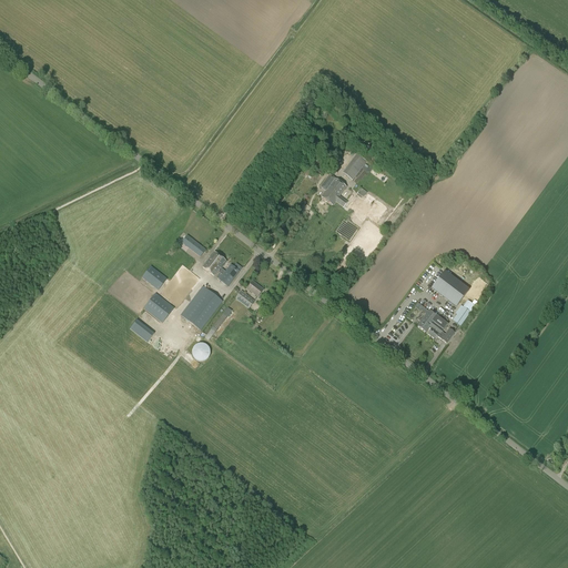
[(356,154),(342,173),(352,181),(366,162),(365,161),(367,159),(362,155),(359,156),(356,154)]
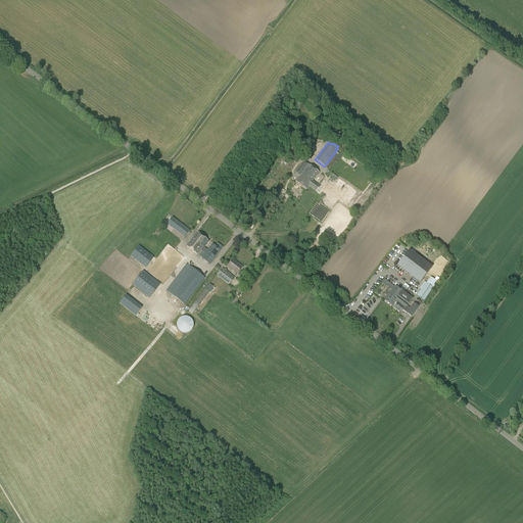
[(414,157),(417,153),(410,148),(407,152),(414,157)]
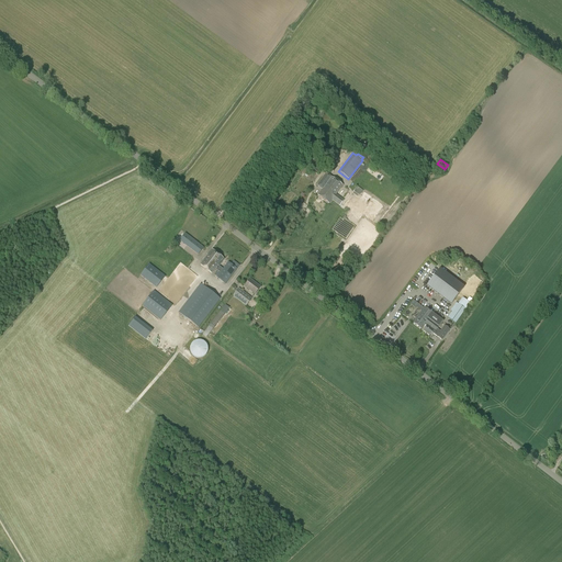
[(312,163),(310,166),(318,173),(322,170),(312,163)]
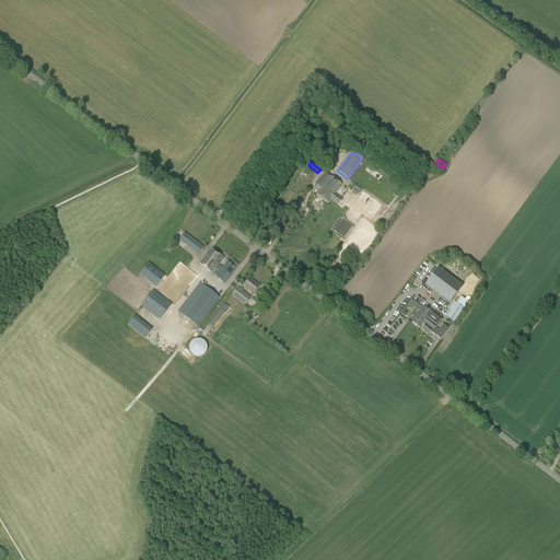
[(326,173),(316,185),(322,188),(317,194),(328,202),(331,199),(339,205),(343,200),(335,194),(342,185),(326,173)]
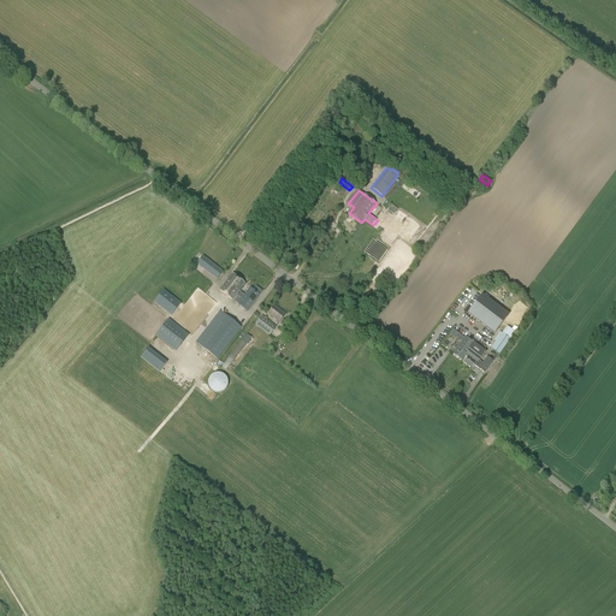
[(217,279),(224,271),(209,260),(203,255),(197,264),(202,268),(217,279)]
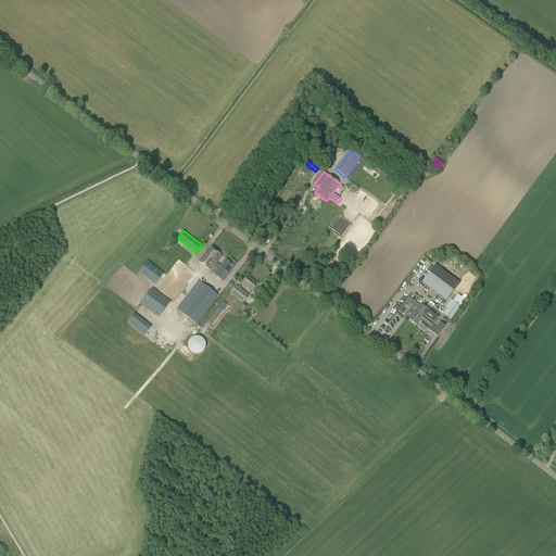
[(176,251),(171,247),(165,254),(171,257),(176,251)]
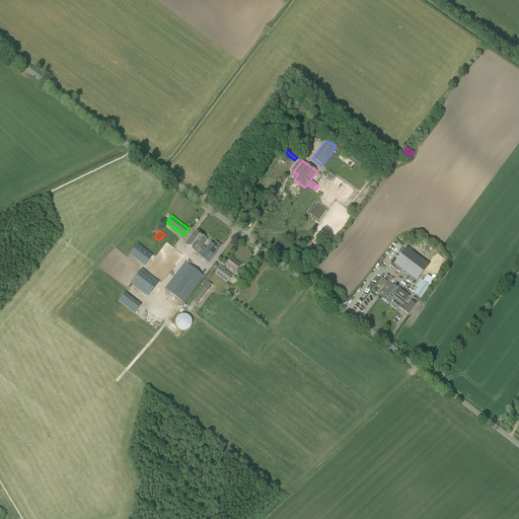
[(194,244),(202,234),(197,230),(186,244),(196,252),(199,248),(194,244)]
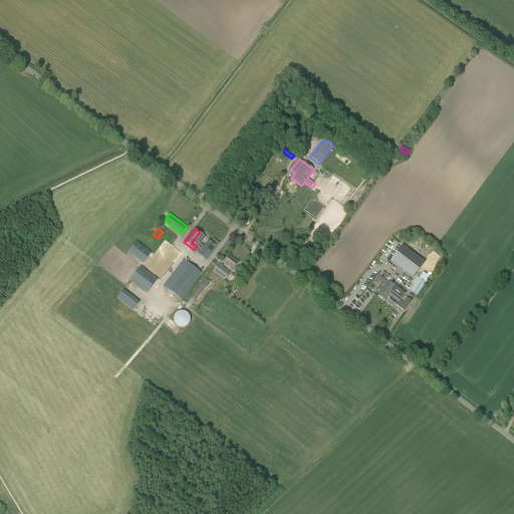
[(192,242),(197,246),(202,249),(199,254),(207,260),(218,246),(210,240),(205,246),(201,243),(205,237),(204,237),(205,236),(200,232),(192,242)]
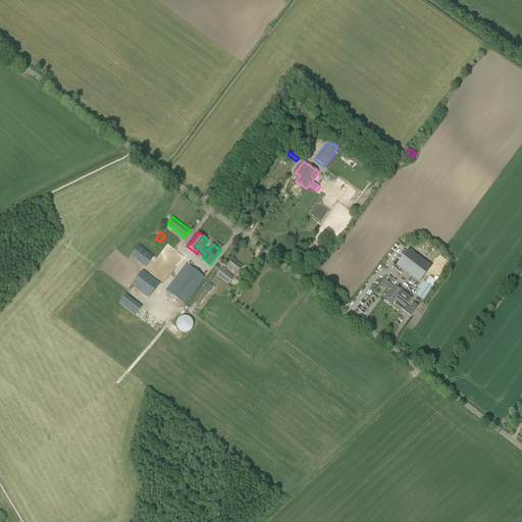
[(161,280),(170,269),(153,256),(139,245),(129,256),(161,280)]
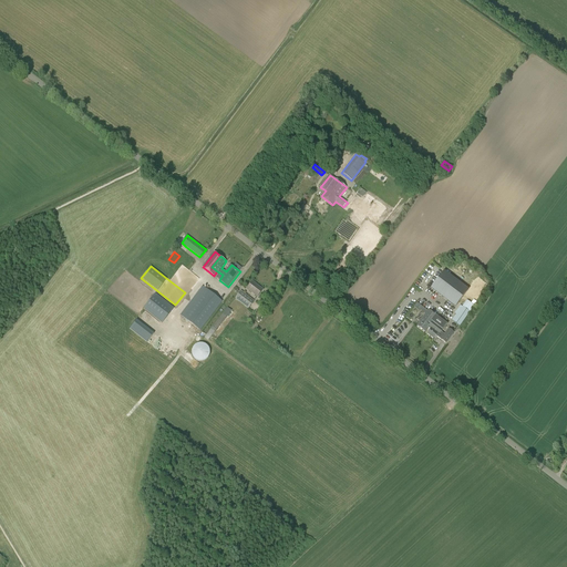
[(184,280),(193,288),(200,278),(192,270),(184,280)]
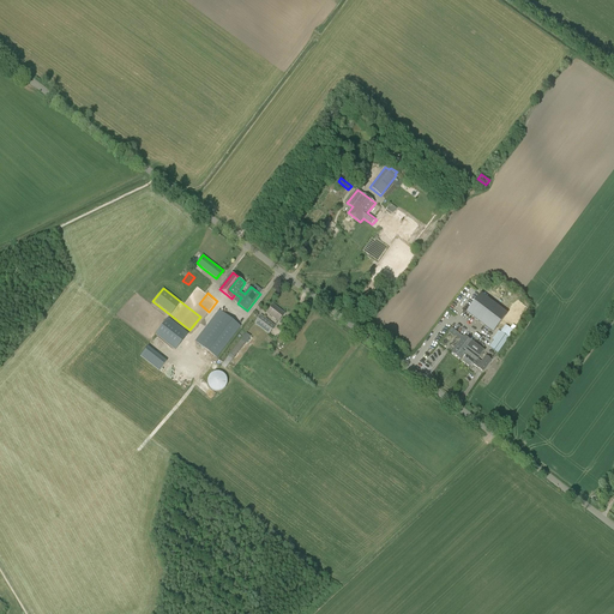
[(481,294),(465,313),(468,313),(493,332),(507,313),(481,294)]
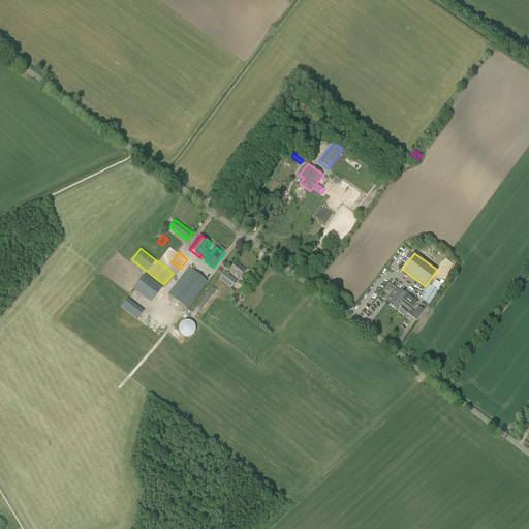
[(241,277),(246,271),(236,262),(230,270),(241,277)]
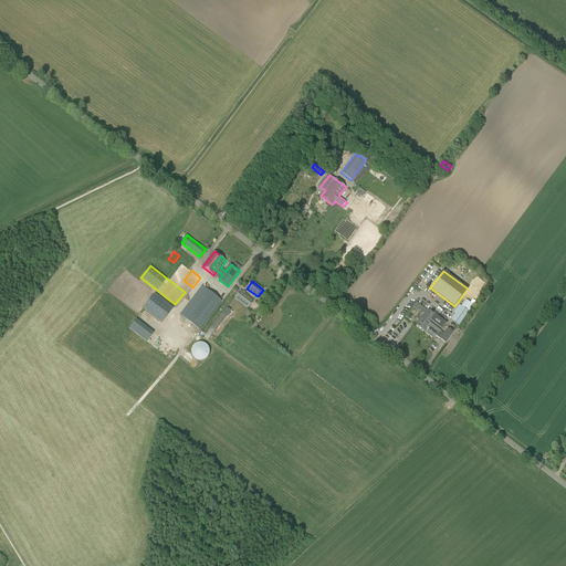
[(200,331),(222,301),(201,285),(179,315),(200,331)]
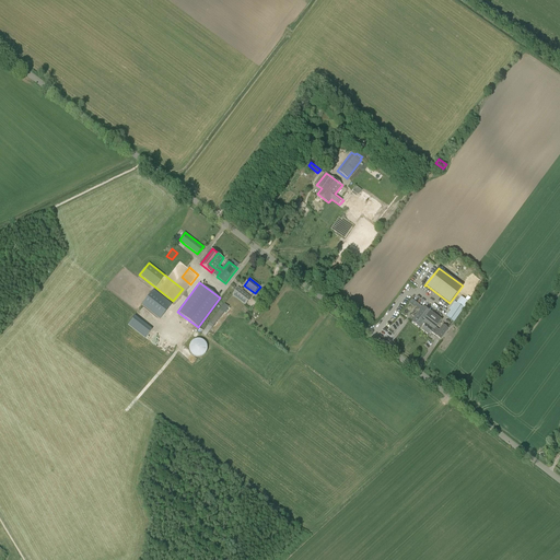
[(245,305),(252,298),(237,287),(232,294),(245,305)]
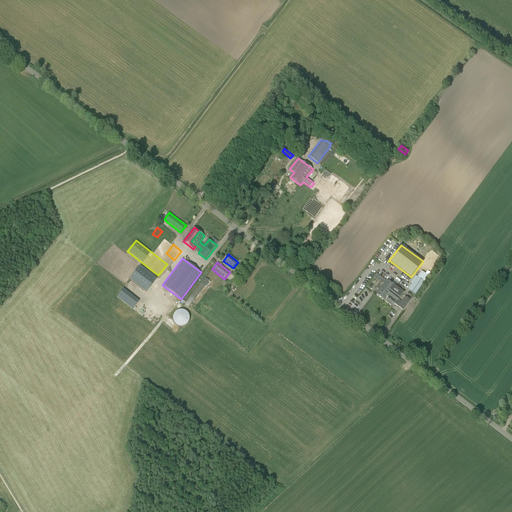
[(146,292),(157,278),(140,265),(129,279),(146,292)]
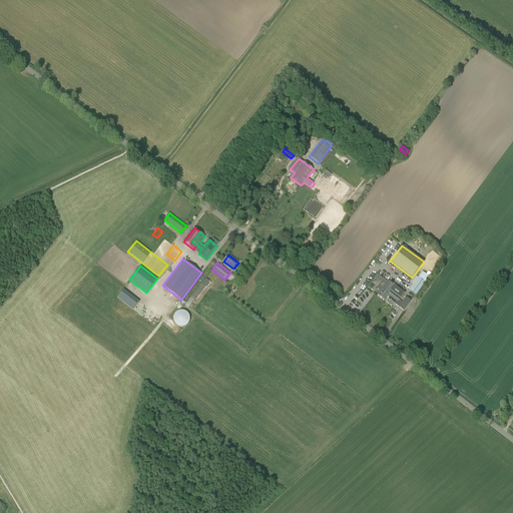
[(416,277),(411,284),(413,285),(420,290),(425,283),(429,277),(422,272),(418,278),(416,277)]
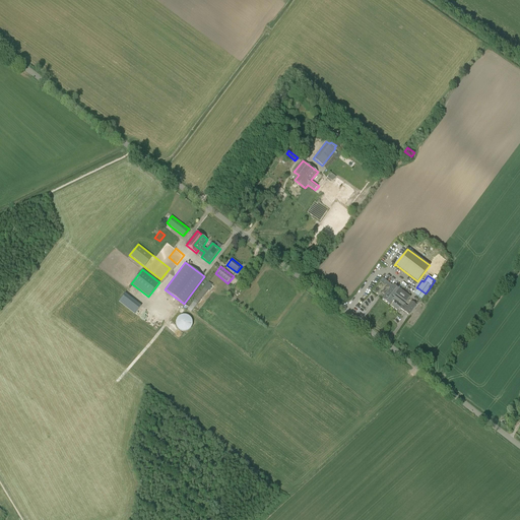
[(191,312),(212,285),(208,282),(187,310),(191,312)]
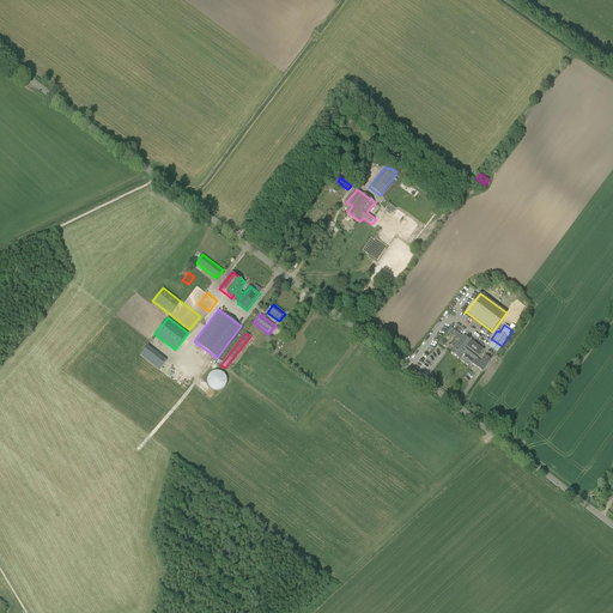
[(455,346),(450,352),(460,359),(463,354),(465,357),(461,362),(468,366),(471,364),(483,371),(491,359),(485,356),(480,362),(477,359),(478,357),(479,357),(484,351),(471,341),(462,335),(455,345),(455,346)]
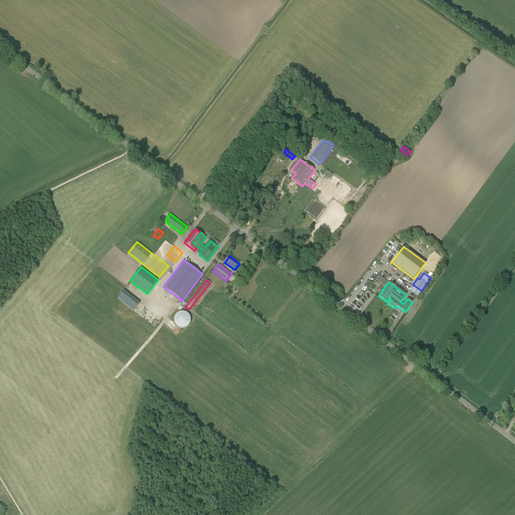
[(133,311),(140,303),(124,291),(118,299),(133,311)]
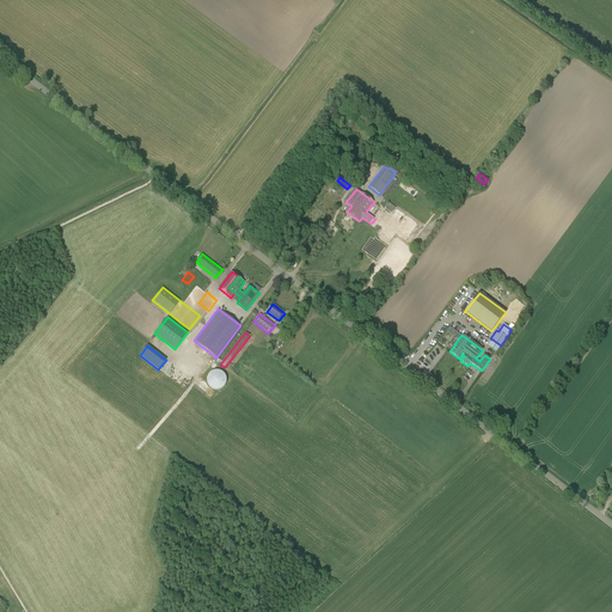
[(216,390),(218,390),(220,390),(221,390),(222,389),(224,387),(225,386),(225,385),(226,384),(226,383),(226,380),(226,379),(226,378),(225,375),(225,374),(224,373),(222,373),(221,372),(220,371),(218,371),(216,371),(215,371),(213,371),(212,372),(210,373),(209,373),(208,374),(208,375),(207,378),(207,379),(207,380),(207,383),(207,384),(208,385),(208,386),(209,387),(210,389),(212,390),(213,390),(215,390),(216,390)]
